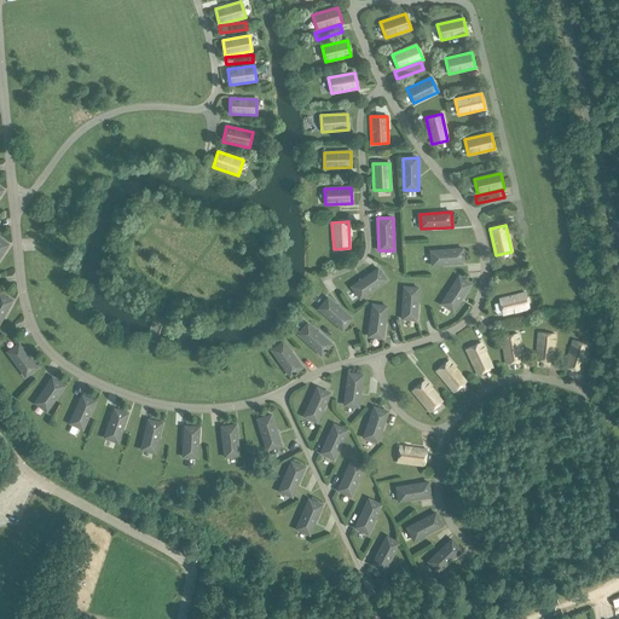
[(0,259),(11,243),(0,236),(0,259)]
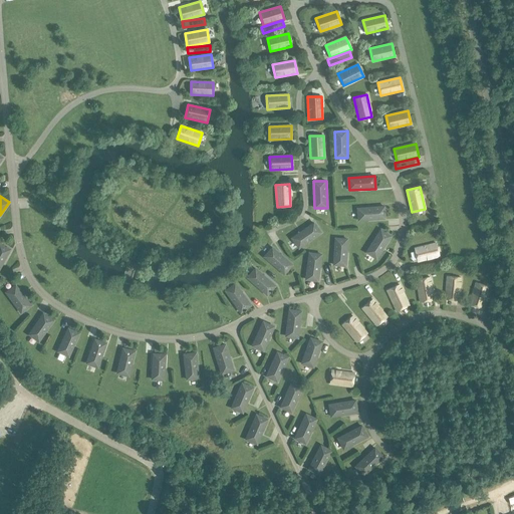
[(384,207),(357,209),(358,221),(386,219),(384,207)]
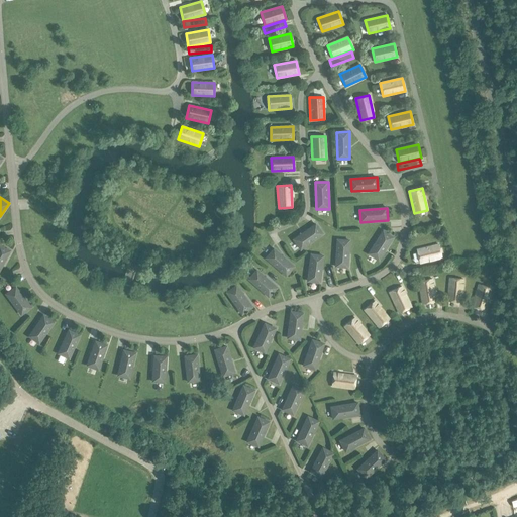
[(316,224),(294,239),(301,249),(323,234),(316,224)]
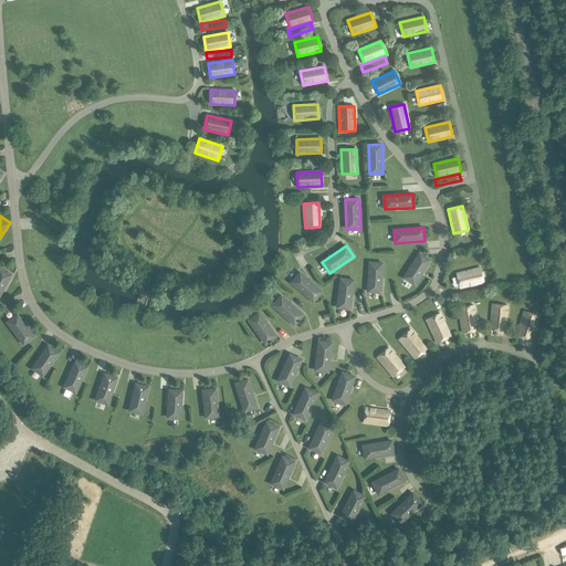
[(420,253),(404,278),(415,285),(431,260),(420,253)]
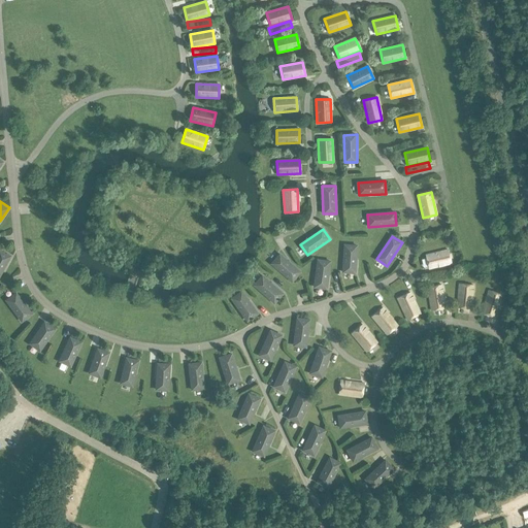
[(343,272),(357,273),(359,243),(345,243),(343,272)]
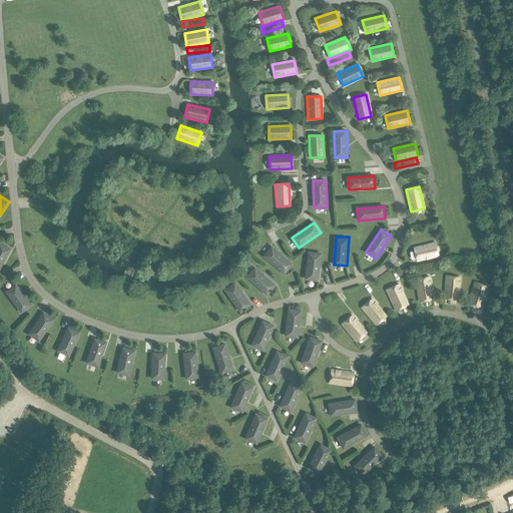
[(417,261),(438,255),(435,242),(414,247),(417,261)]
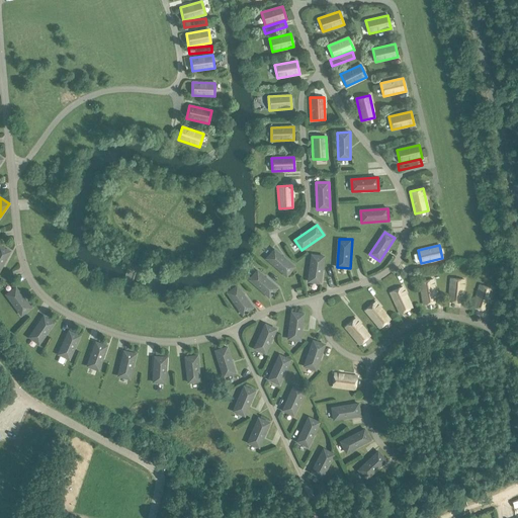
[(0,246),(0,270),(10,252),(0,246)]
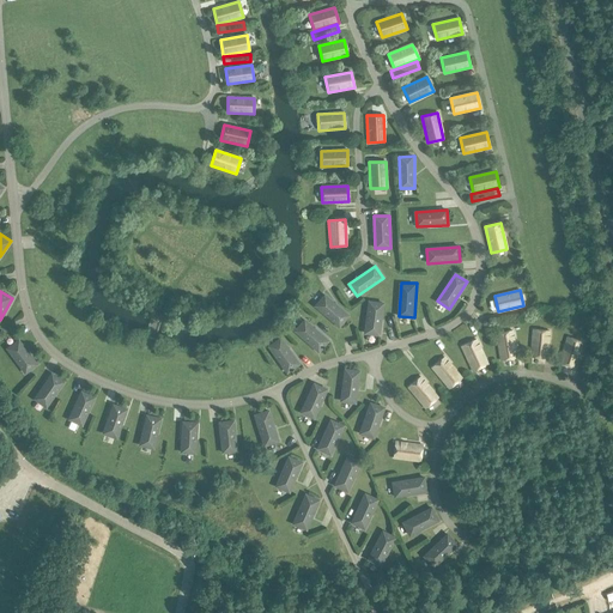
[(325,295),(315,305),(340,327),(350,316),(325,295)]
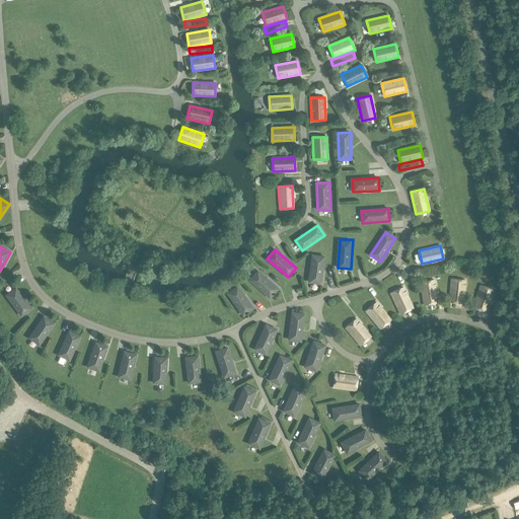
[(312,255),(309,282),(322,284),(325,256),(312,255)]
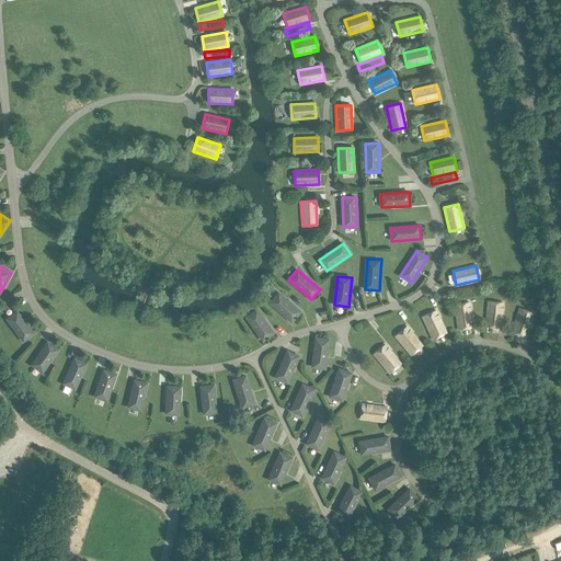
[(293,322),(302,311),(281,290),(271,302),(293,322)]
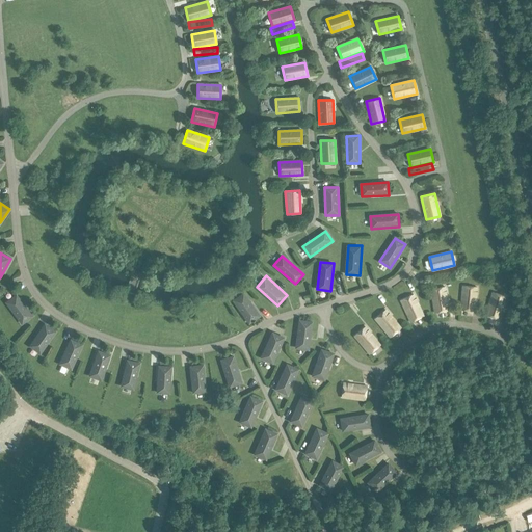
[(474,311),(477,287),(462,286),(460,310),(474,311)]
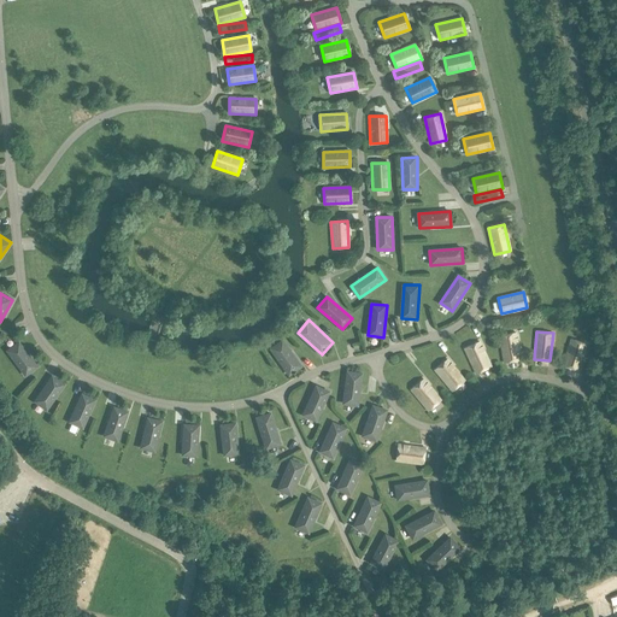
[(504,363),(521,360),(516,333),(499,335),(504,363)]
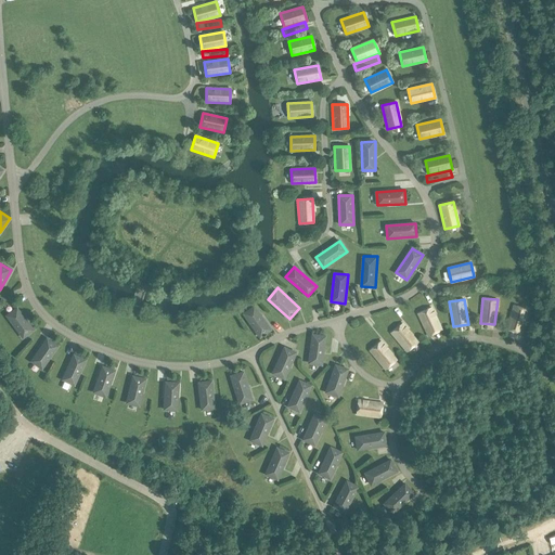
[(520,333),(528,309),(514,305),(506,328),(520,333)]
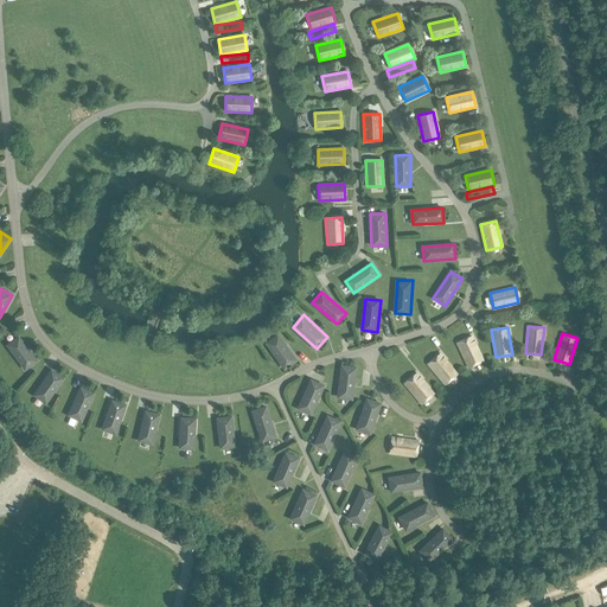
[(278,334),(266,343),(285,370),(296,360),(278,334)]
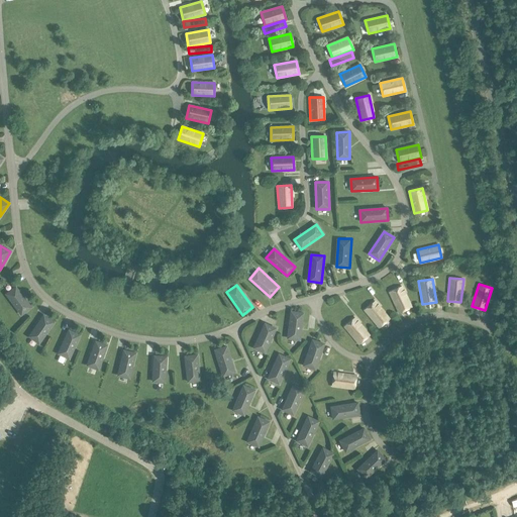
[(399,313),(411,307),(402,286),(389,292),(399,313)]
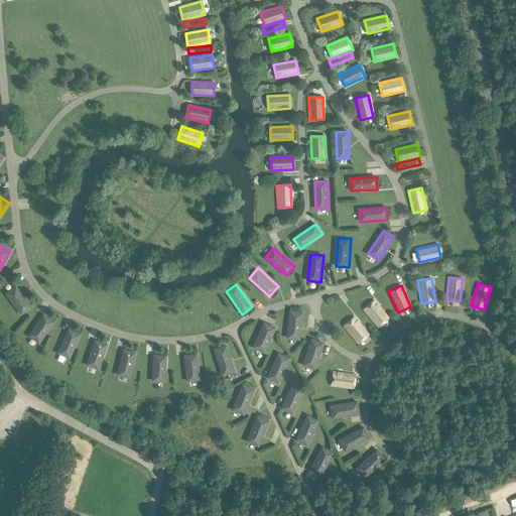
[(16,286),(6,293),(21,314),(31,307),(16,286)]
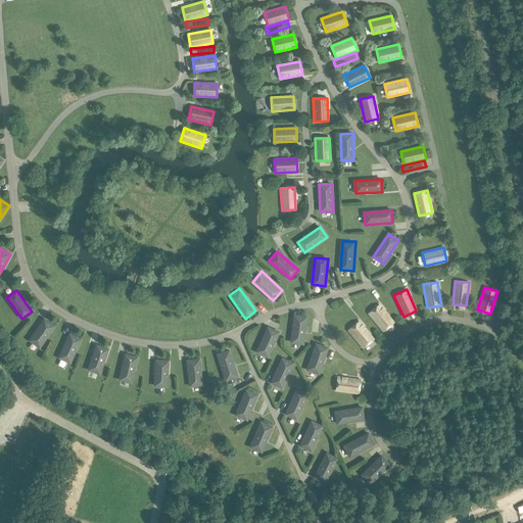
[(365,295),(348,301),(350,308),(368,302),(365,295)]
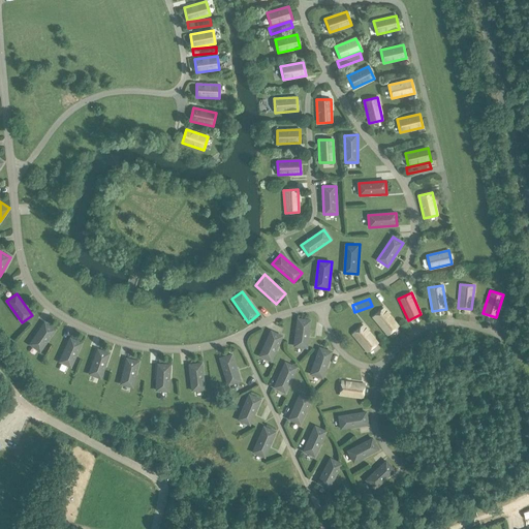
[(387,336),(398,327),(383,308),(372,317),(387,336)]
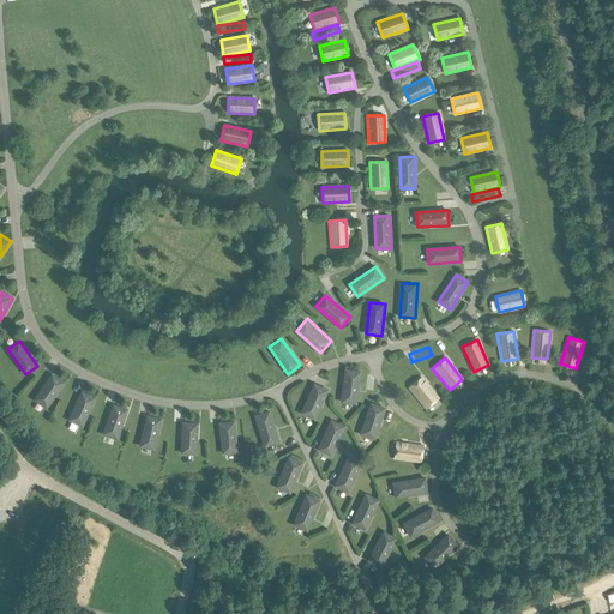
[(345,369),(342,402),(356,404),(361,372),(345,369)]
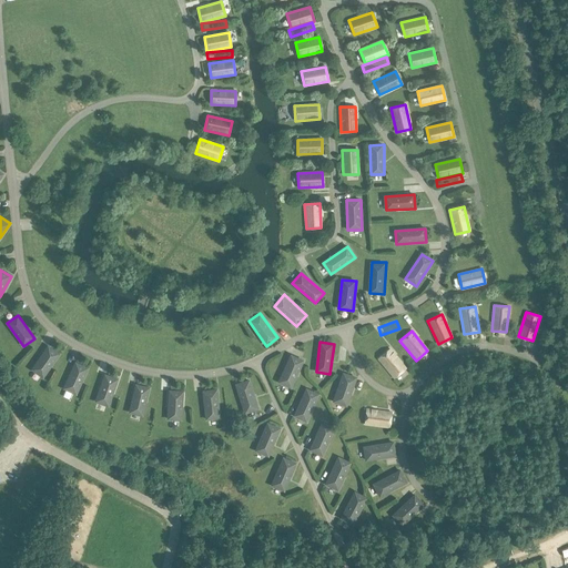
[(48,346),(32,369),(43,377),(59,354),(48,346)]
